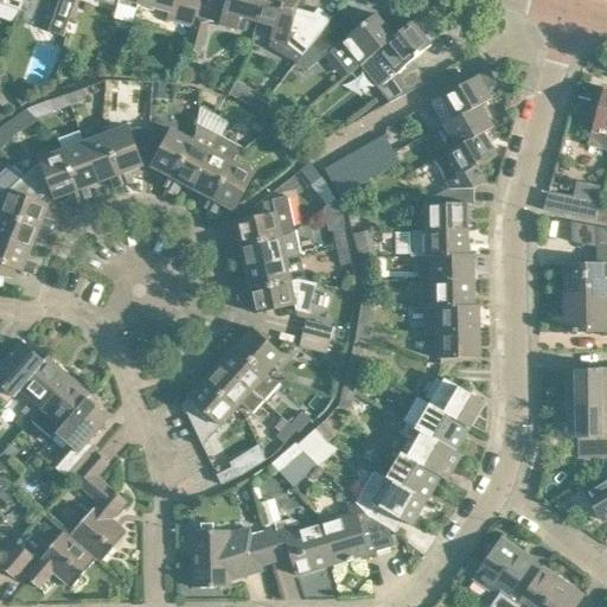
[(76,0),(58,0),(59,0),(49,32),(63,37),(76,0)]
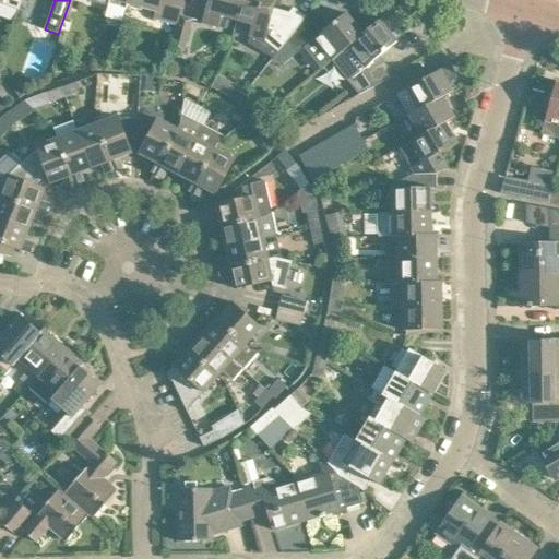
[(128,0),(128,2),(157,11),(155,18),(176,23),(182,0),(128,0)]
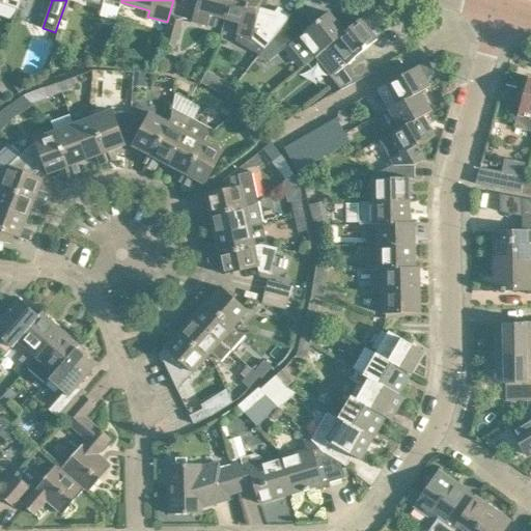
[(199,0),(198,6),(194,22),(204,25),(203,30),(221,34),(225,19),(230,0),(199,0)]
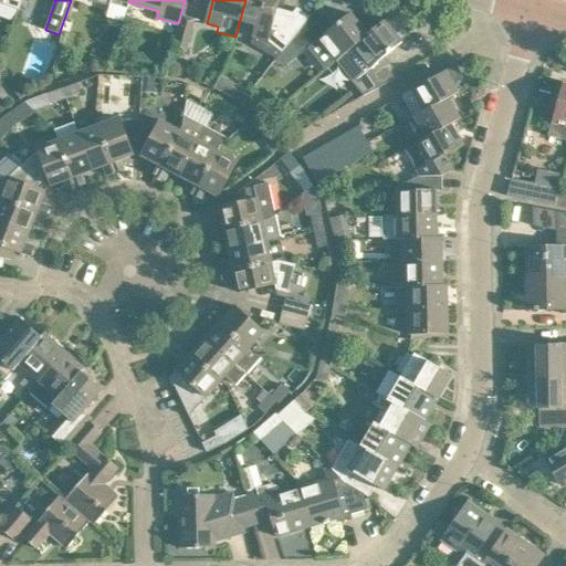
[(284,0),(245,0),(240,20),(258,24),(254,37),(251,45),(276,60),(282,52),(291,41),(308,19),(297,10),(294,16),(275,10),(276,4),(283,6),(284,0)]
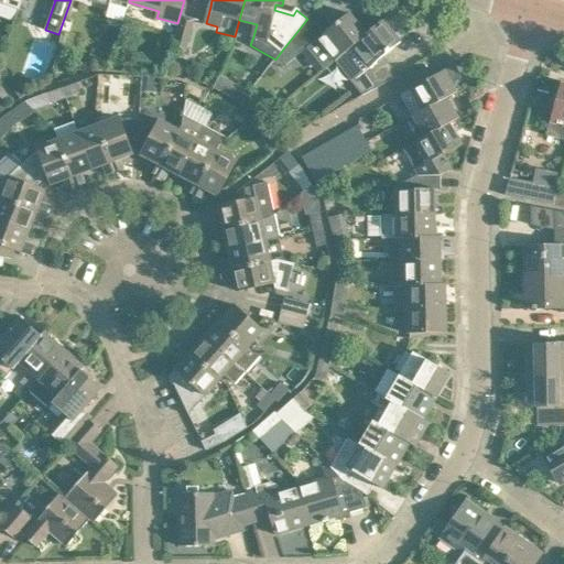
[(299,29),(290,41),(301,54),(306,49),(323,71),(334,62),(335,61),(334,61),(366,34),(349,13),(333,26),(326,31),(312,13),(307,19),(299,29)]
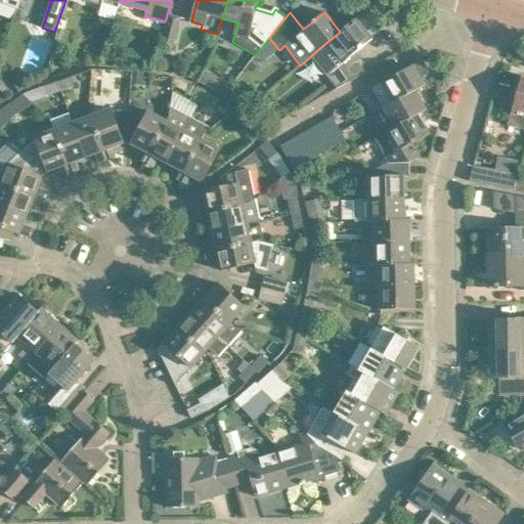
[(169,14),(161,46),(172,49),(181,17),(169,14)]
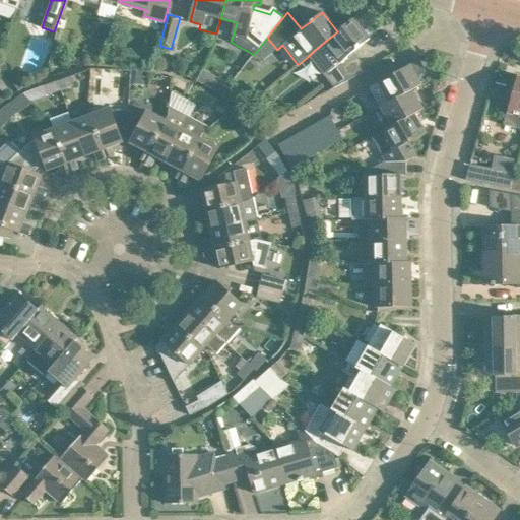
[(337,31),(308,56),(309,56),(334,88),(367,70),(366,69),(361,72),(348,56),(353,52),(369,39),(353,19),(337,31)]
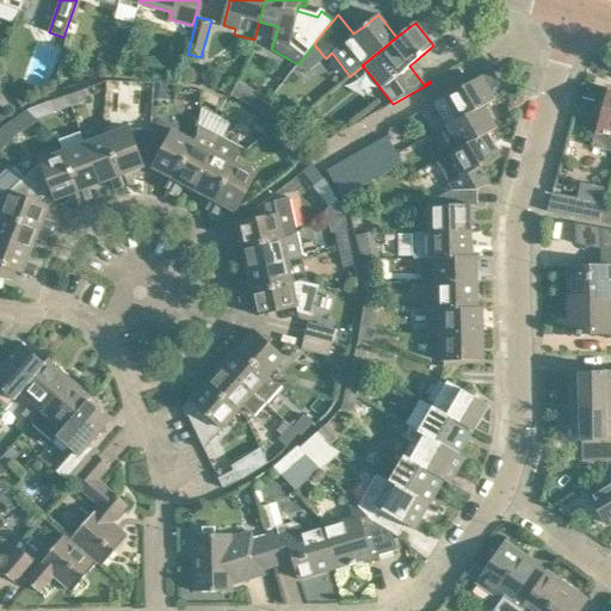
[(433,103),(446,125),(457,119),(457,121),(483,105),(485,105),(495,99),(489,90),(497,85),(498,81),(492,72),(493,71),(493,69),(433,103)]
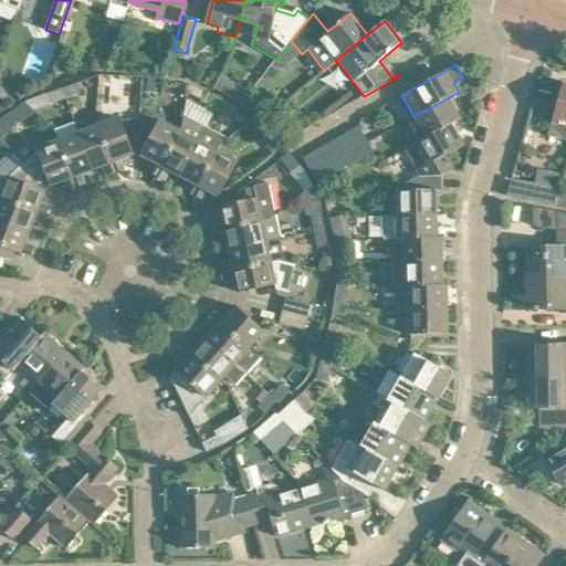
[(221,76),(215,90),(241,103),(248,92),(221,76)]
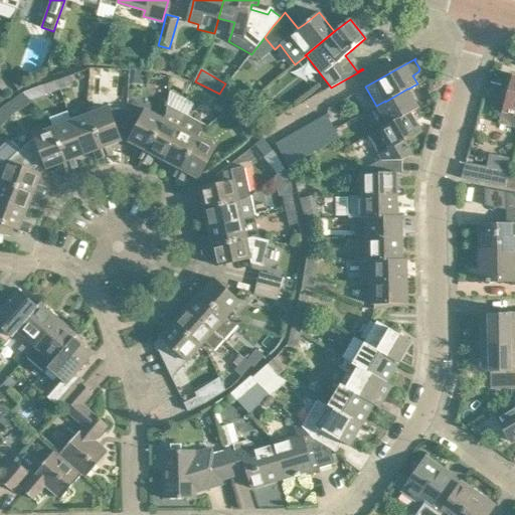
[(141,86),(142,71),(130,70),(129,84),(141,86)]
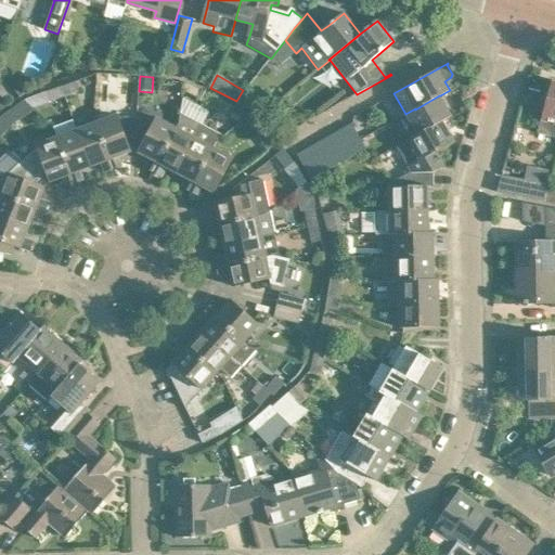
[(61,87),(64,97),(79,91),(76,81),(61,87)]
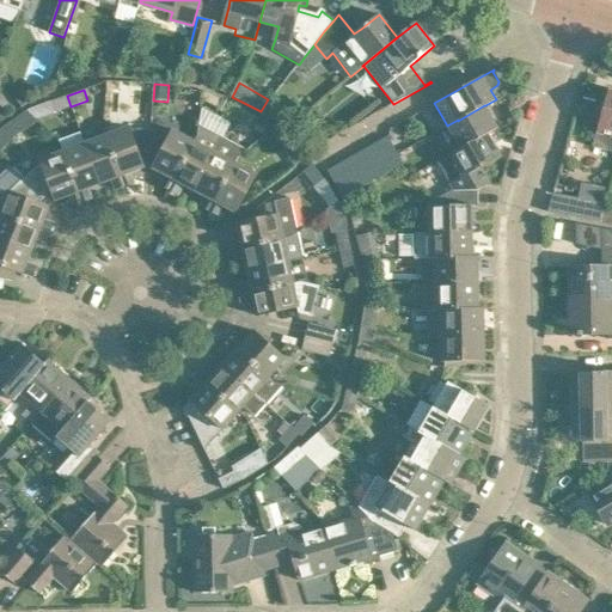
[(611,152),(611,91),(609,91),(600,117),(593,147),(611,152)]
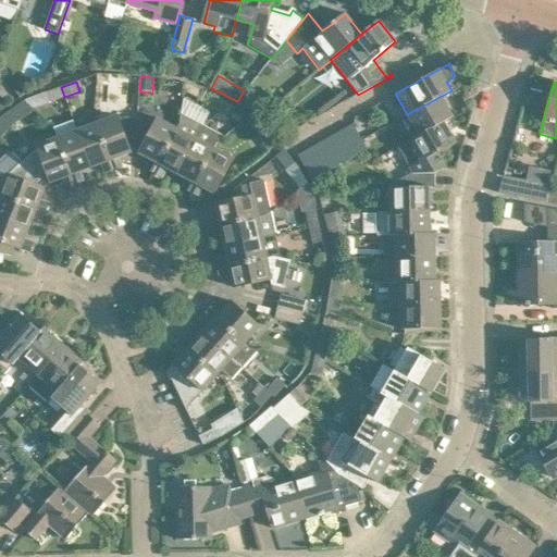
[(185,84),(183,90),(198,99),(203,102),(201,108),(210,112),(212,107),(218,98),(202,90),(185,84)]
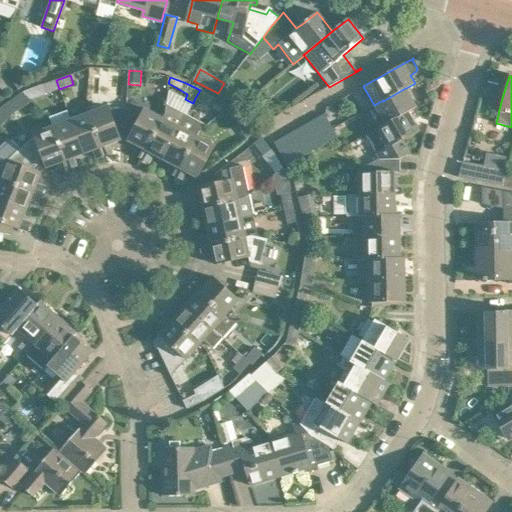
[(488,78),(485,86),(497,89),(499,81),(488,78)]
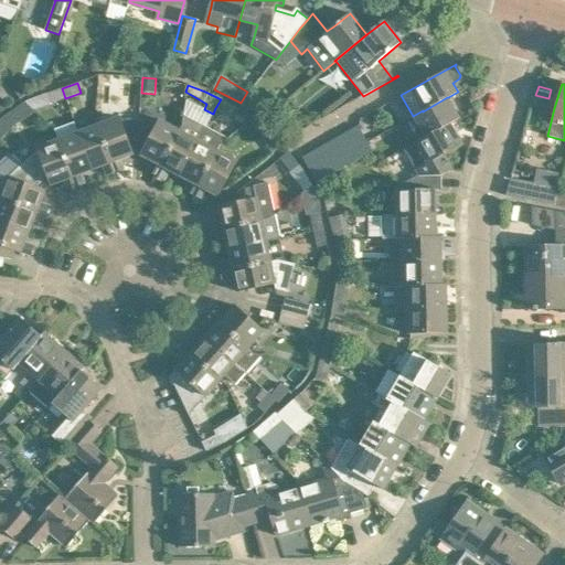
[(50,104),(65,98),(62,88),(46,94),(50,104)]
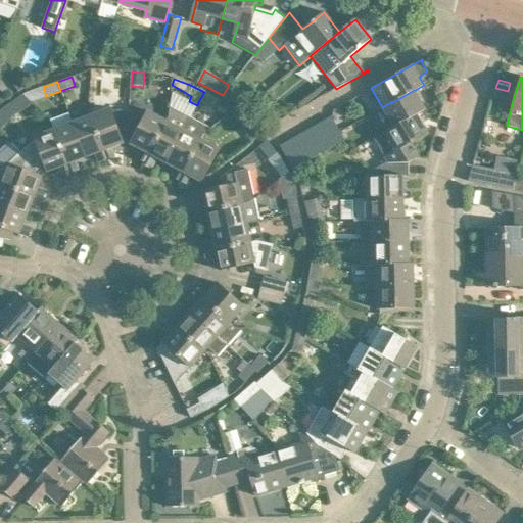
[(382,107),(393,127),(393,128),(416,114),(417,114),(425,109),(415,90),(414,90),(391,103),(391,102),(382,107)]
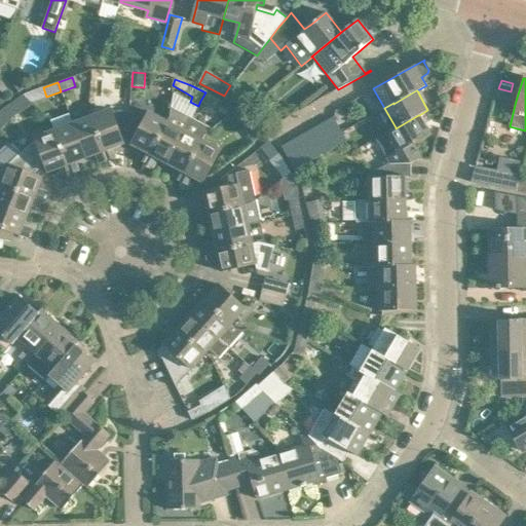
[(167,121),(146,162),(153,166),(157,158),(167,164),(191,120),(198,106),(190,102),(172,91),(171,109),(170,116),(167,121)]
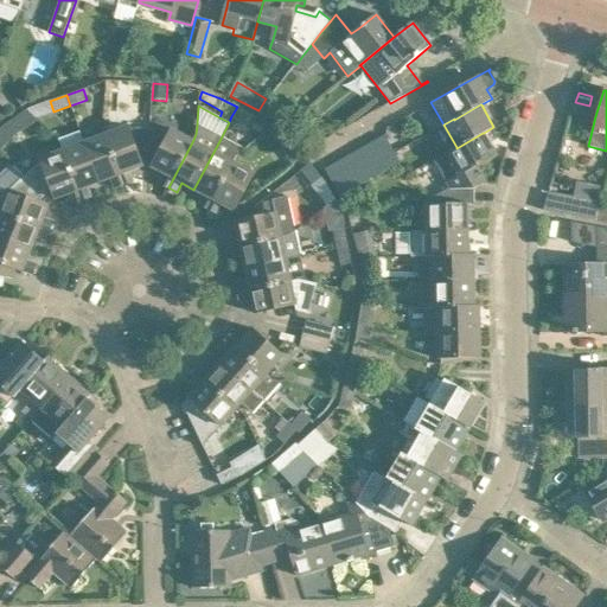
[(253,115),(237,107),(231,116),(248,125),(253,115)]
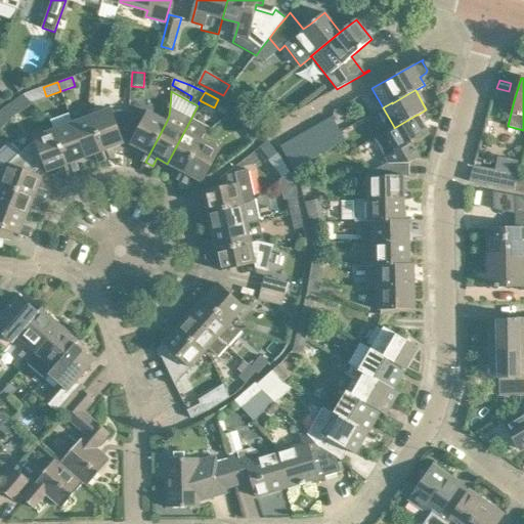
[(3,108),(0,112),(0,128),(1,130),(12,119),(3,108)]
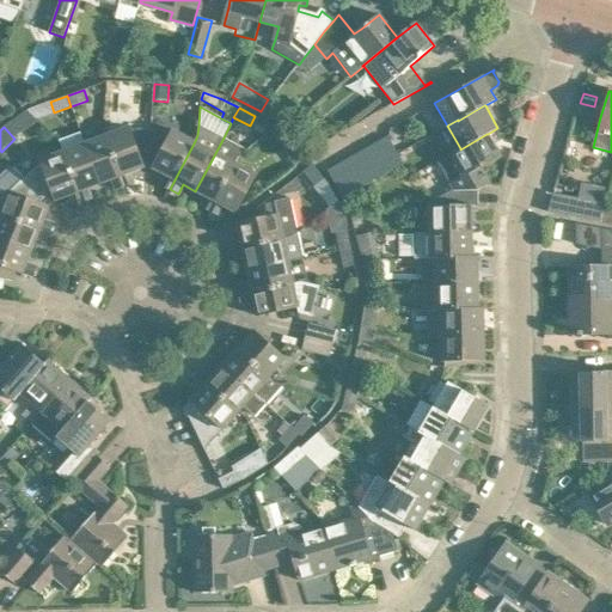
[(129,127),(106,135),(124,185),(134,182),(130,172),(144,167),(140,158),(150,159),(151,130),(129,129),(129,127)]
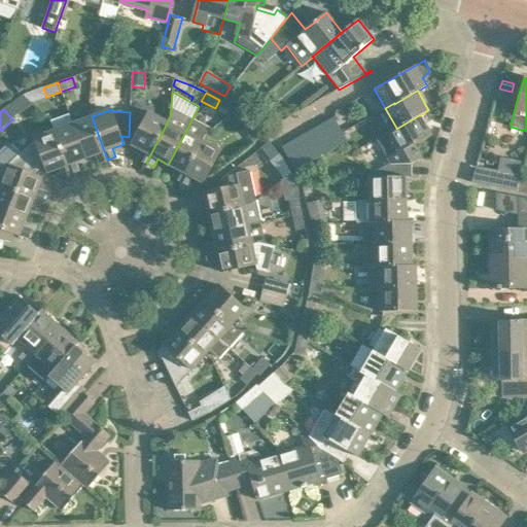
[(138,159),(146,163),(168,121),(149,112),(148,113),(130,112),(129,137),(136,137),(132,145),(142,151),(138,159)]
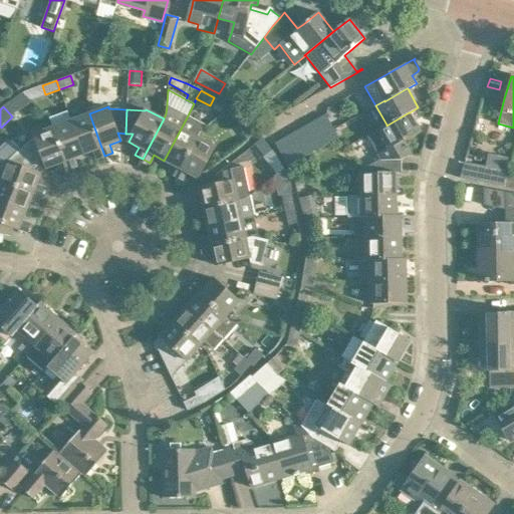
[(68,112),(50,119),(53,127),(68,170),(76,167),(73,159),(83,155),(71,120),(68,112)]
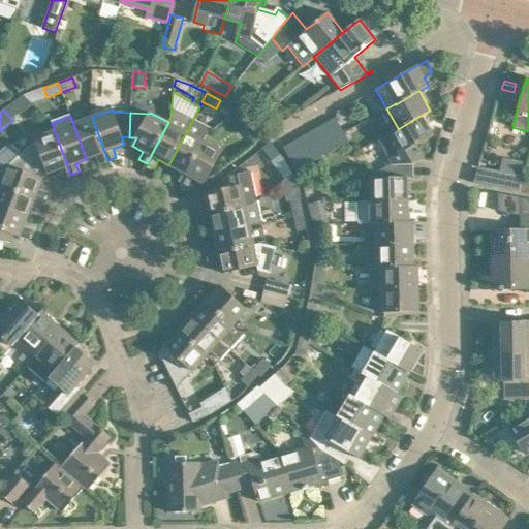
[(415,145),(432,135),(422,116),(421,116),(398,129),(398,128),(389,133),(376,141),(390,164),(392,163),(392,164),(414,163),(424,159),(415,145)]
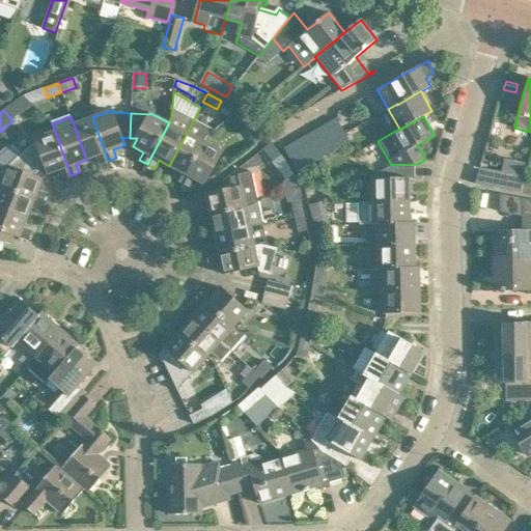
[(92,117),(74,124),(86,160),(98,156),(101,164),(108,161),(92,117)]
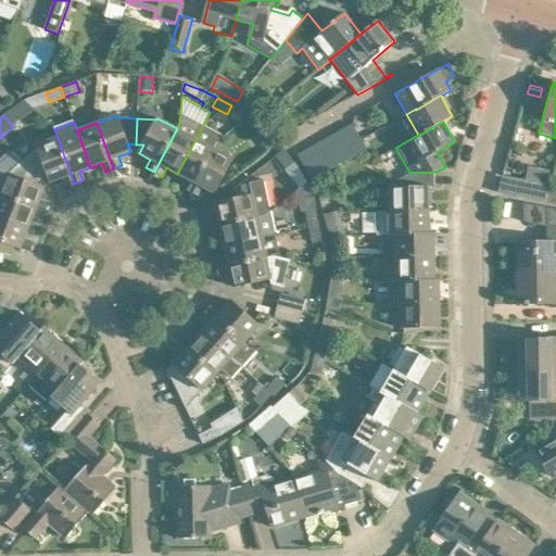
[(359,137),(353,125),(343,129),(351,142),(359,137)]
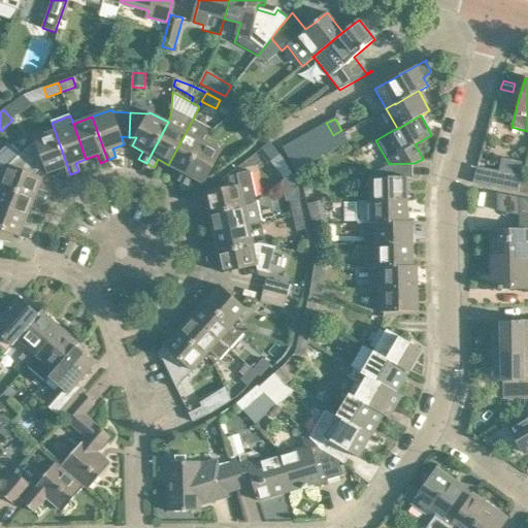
[(211,131),(192,121),(168,165),(177,170),(173,177),(182,182),(203,141),(205,135),(211,131)]
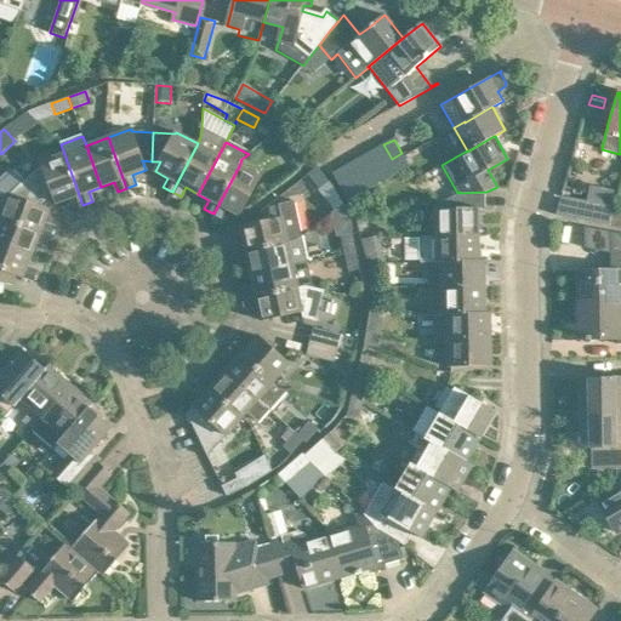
[(392,159),(383,144),(371,152),(386,178),(409,166),(402,153),(392,159)]
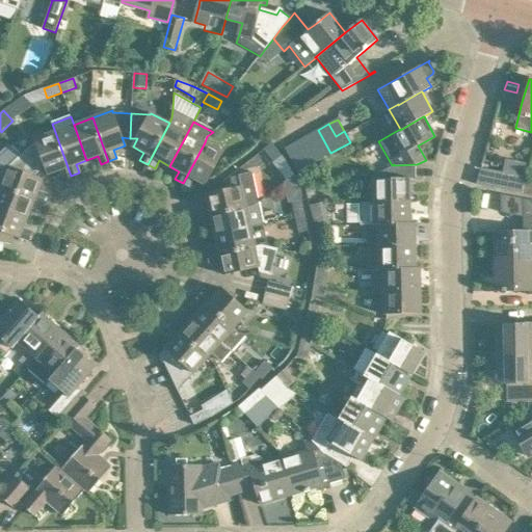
[(247,131),(257,143),(265,137),(255,125),(247,131)]
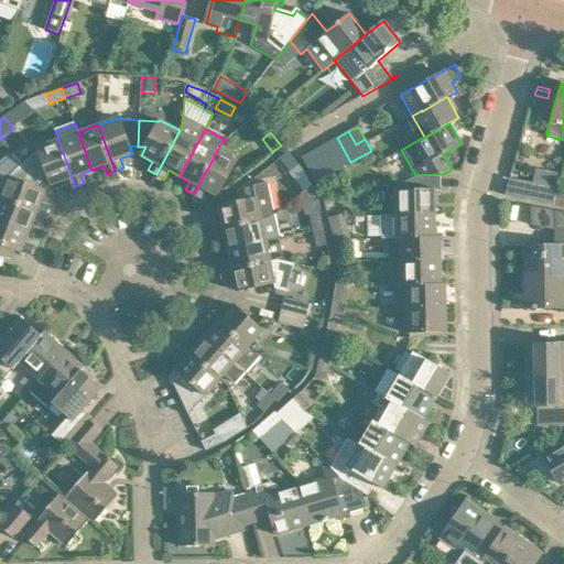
[(350,162),(337,138),(325,144),(339,169),(350,162)]
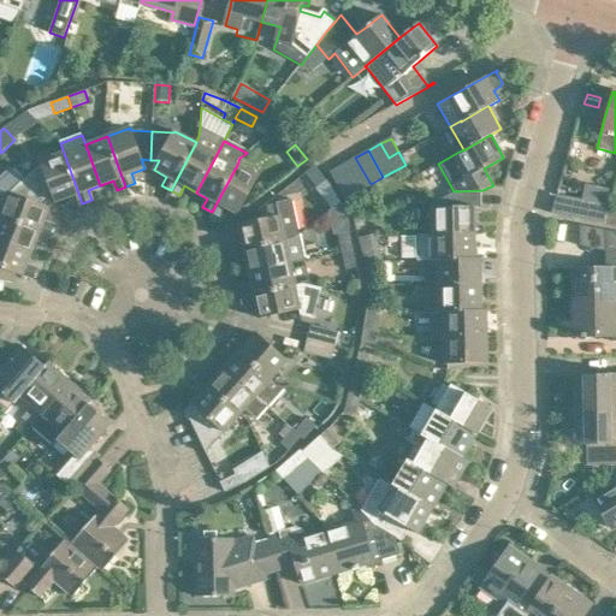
[(41,163),(25,178),(46,199),(52,191),(55,201),(70,196),(73,206),(82,203),(64,153),(41,161),(41,163)]
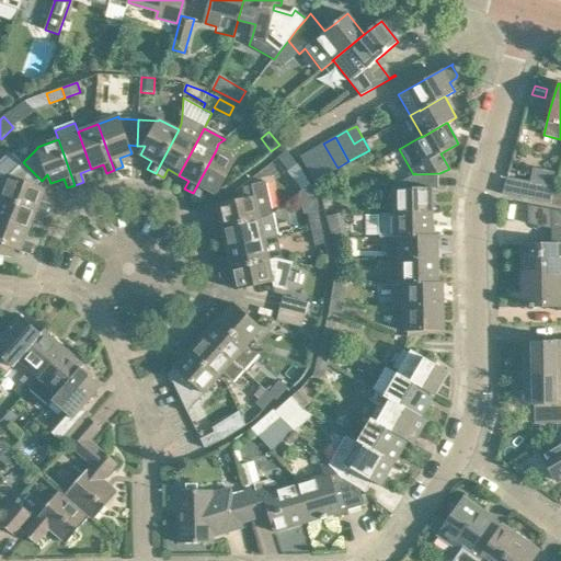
[(338,168),(323,144),(312,150),(325,174),(329,173),(338,168)]
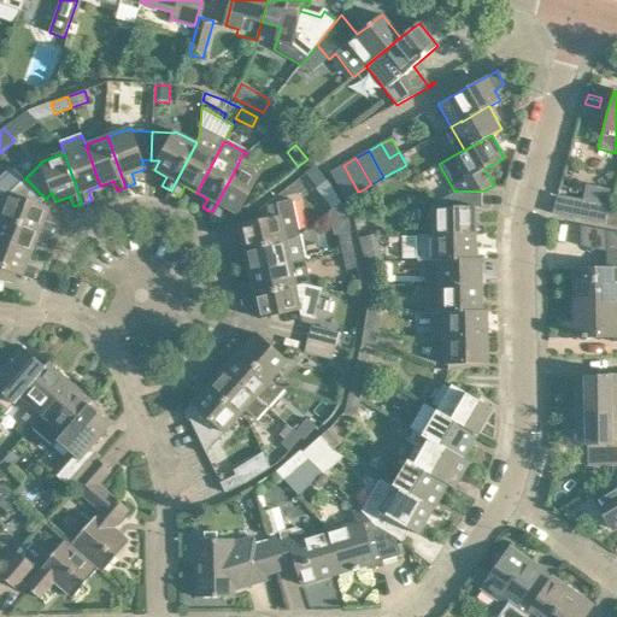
[(258,176),(238,165),(212,212),(221,217),(225,207),(238,215),(258,176)]
